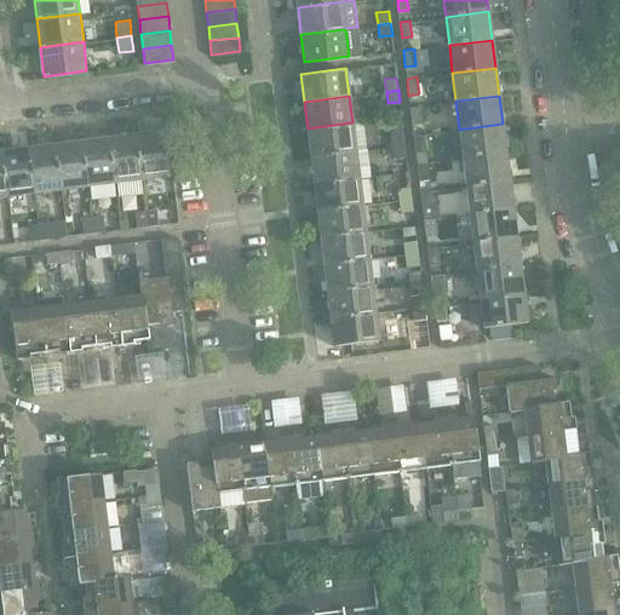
[(411,107),(413,124),(423,121),(420,105),(411,107)]
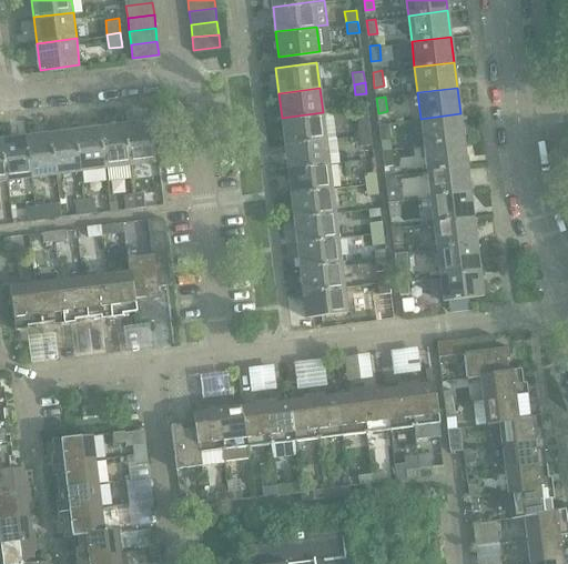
[(323,112),(282,118),(285,142),(325,138),(323,112)]
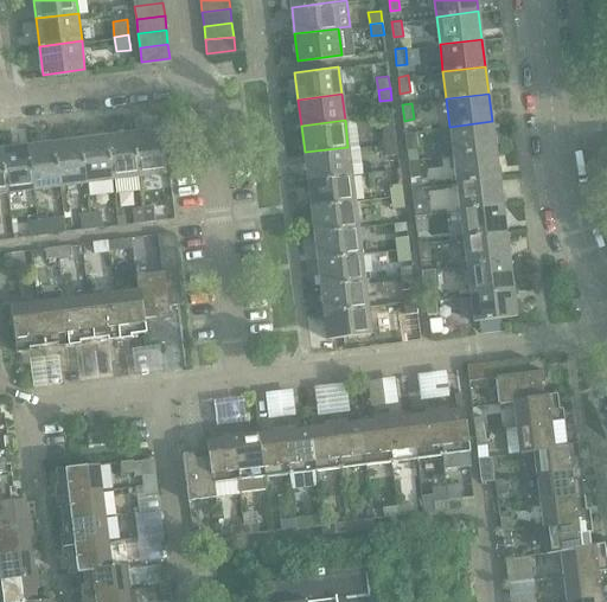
[(449,127),(453,154),(496,149),(492,121),(449,127)]
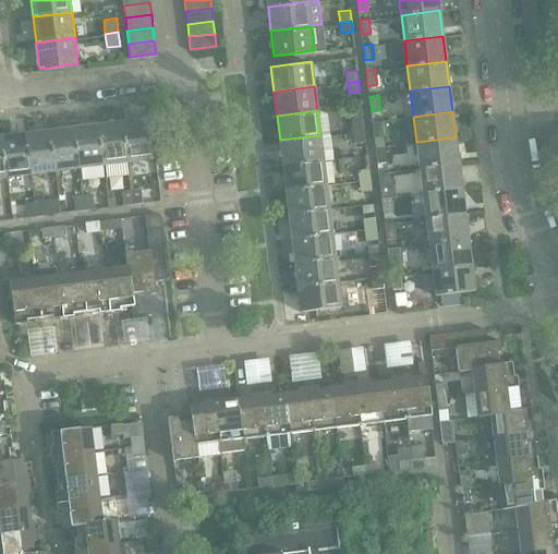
[(122,120),(128,160),(153,157),(148,123),(150,123),(150,119),(148,120),(148,117),(122,120)]
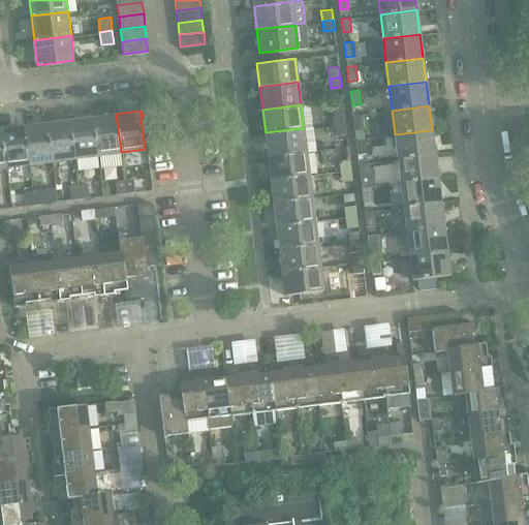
[(334,114),(335,124),(345,123),(344,112),(334,114)]
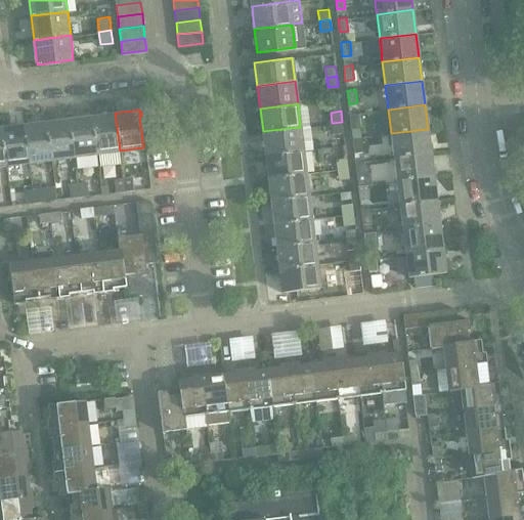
[(120,150),(115,113),(92,116),(97,153),(120,150)]
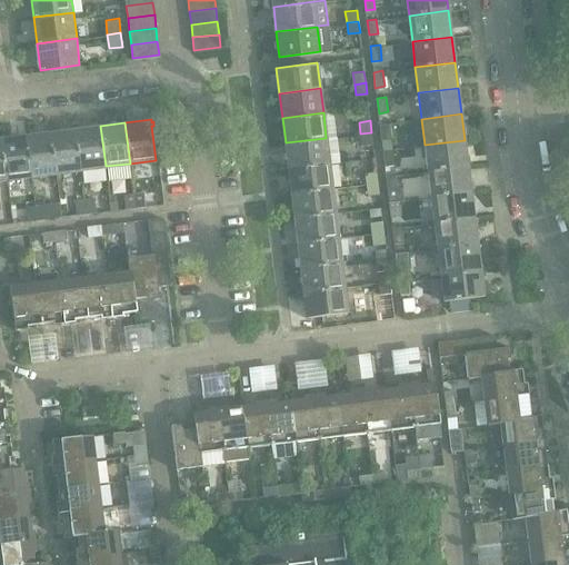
[(380,124),(382,139),(391,137),(389,122),(380,124)]
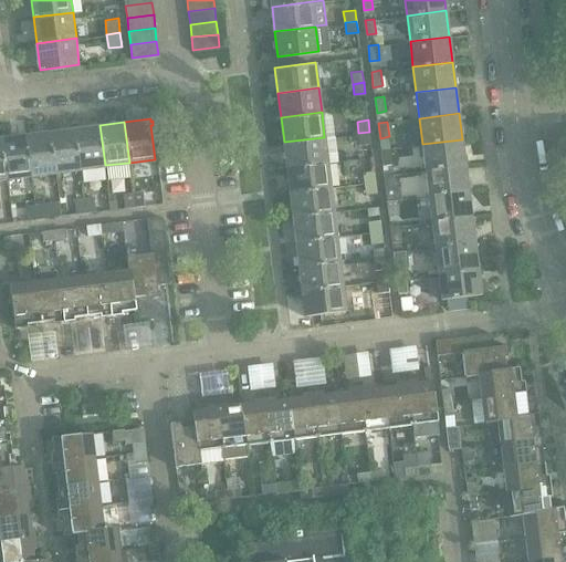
[(100,125),(75,127),(80,168),(105,165),(100,125)]
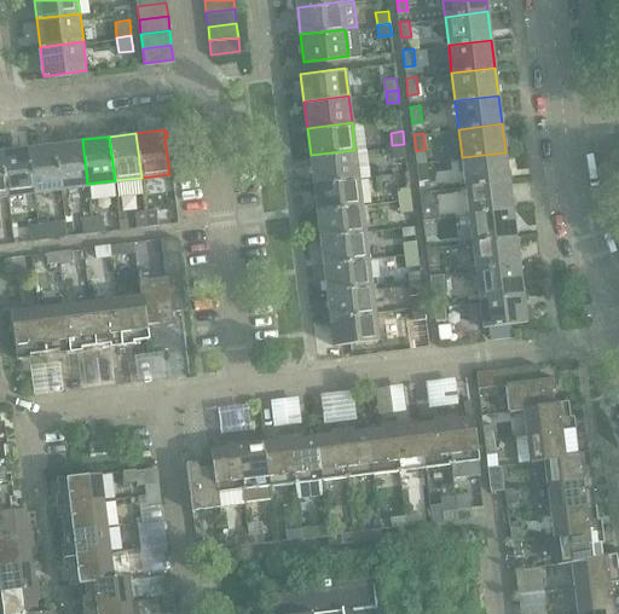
[(82,139),(56,143),(61,187),(87,184),(82,139)]
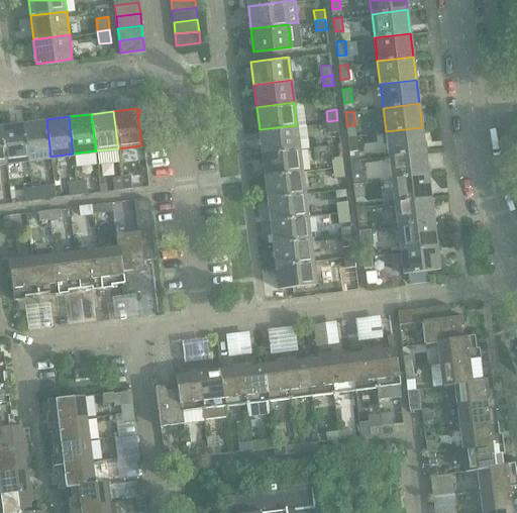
[(23,122),(28,160),(50,157),(46,119),(23,122)]
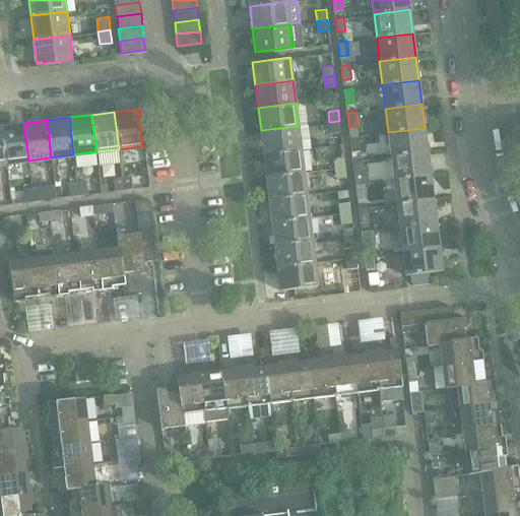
[(339,121),(329,122),(330,132),(340,131),(339,121)]
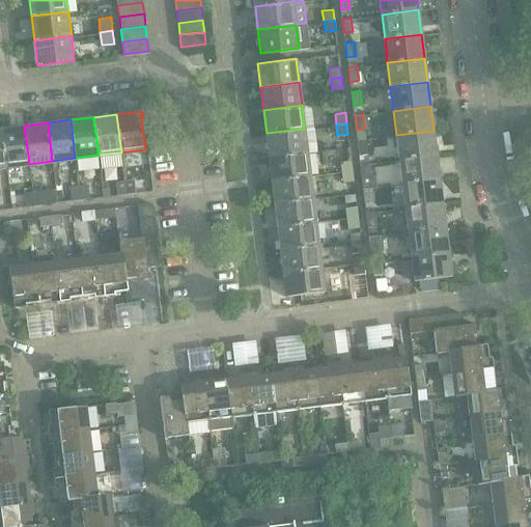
[(24,126),(1,129),(5,166),(29,164),(24,126)]
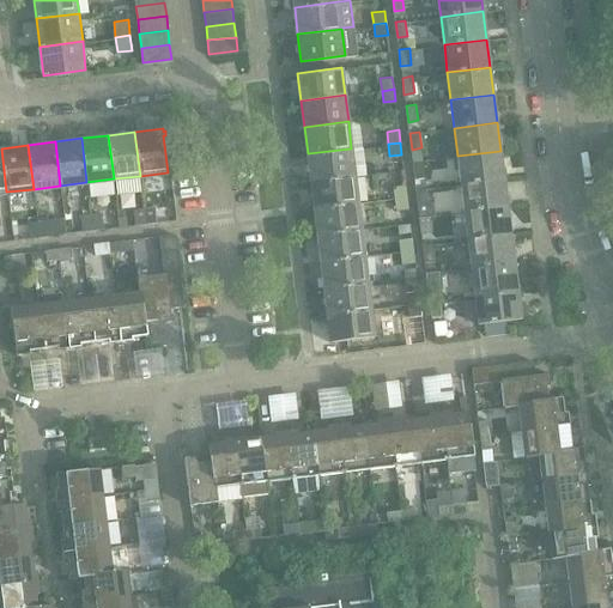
[(354,175),(351,149),(308,153),(310,181),(354,175)]
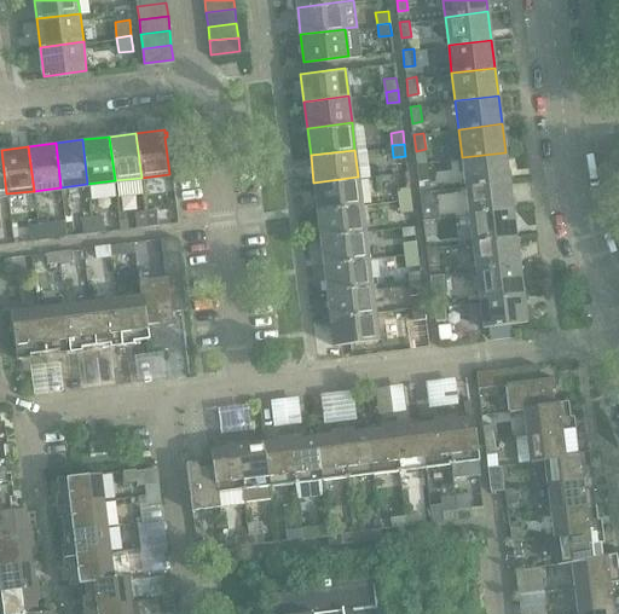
[(505,152),(462,157),(466,185),(509,180),(505,152)]
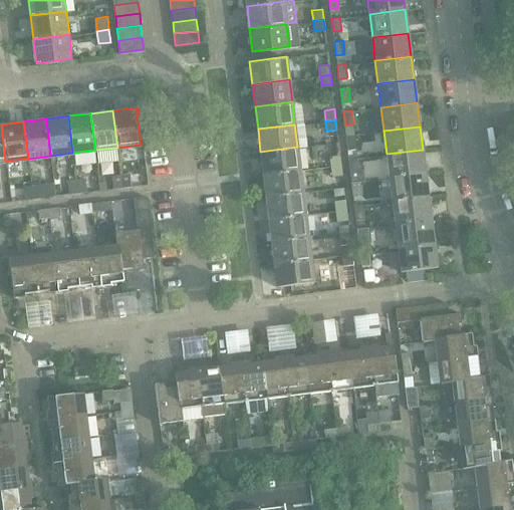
[(346,135),(347,149),(356,148),(354,134),(346,135)]
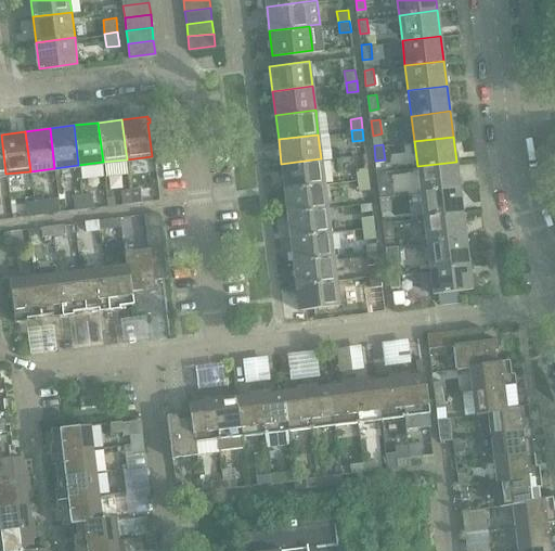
[(281,164),(284,188),(324,182),(321,158),(281,164)]
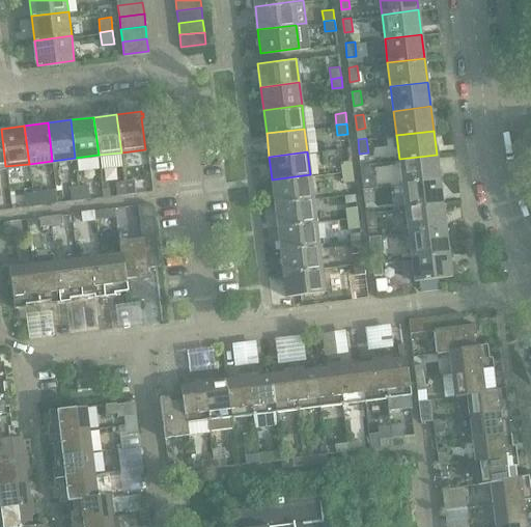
[(439,178),(437,155),(399,159),(402,183),(439,178)]
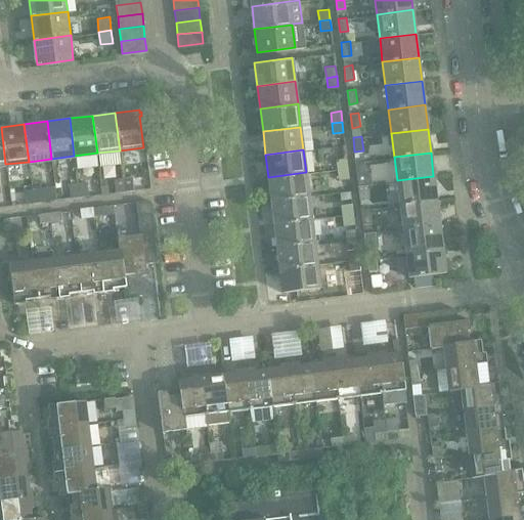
[(336,158),(338,168),(348,167),(347,157),(336,158)]
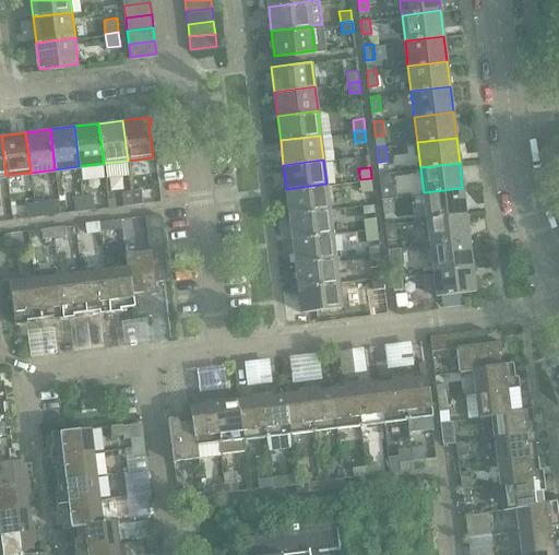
[(382,198),(392,197),(396,196),(395,185),(390,185),(389,172),(379,173),(382,198)]
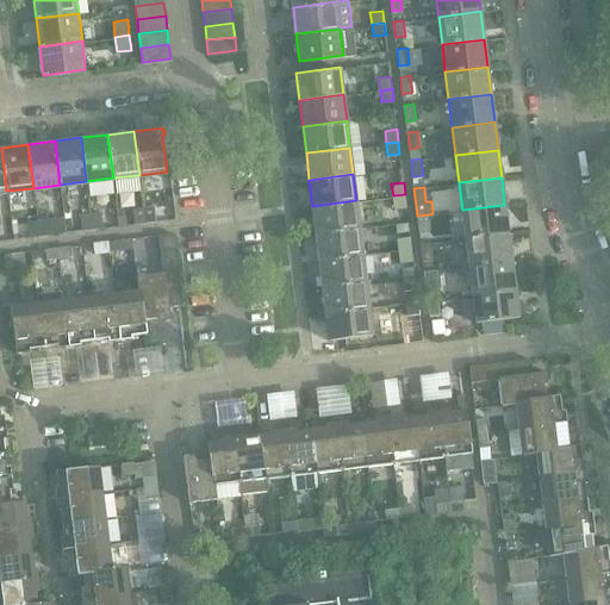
[(405,194),(393,195),(394,209),(406,206),(405,194)]
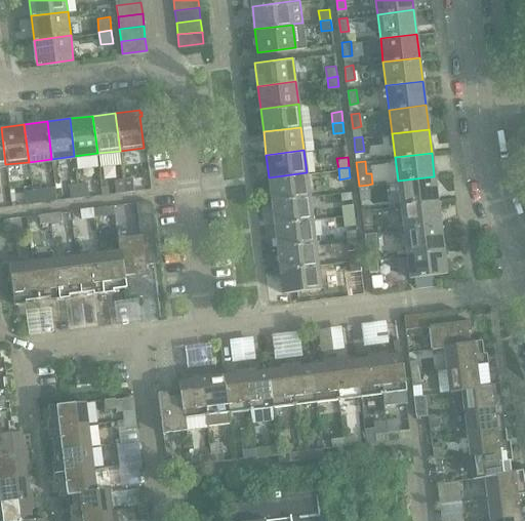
[(307,172),(269,177),(272,200),(310,195),(307,172)]
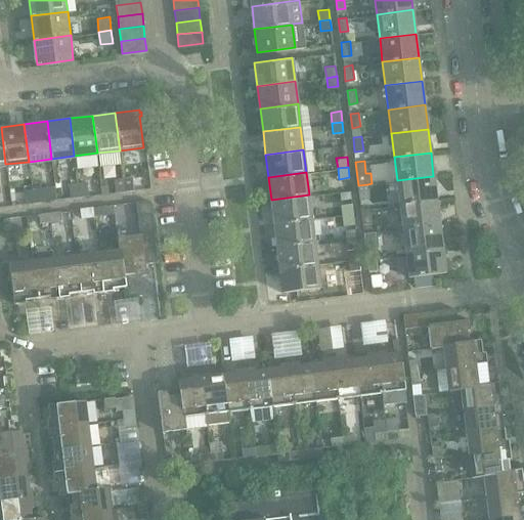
[(123,177),(124,189),(133,188),(132,176),(123,177)]
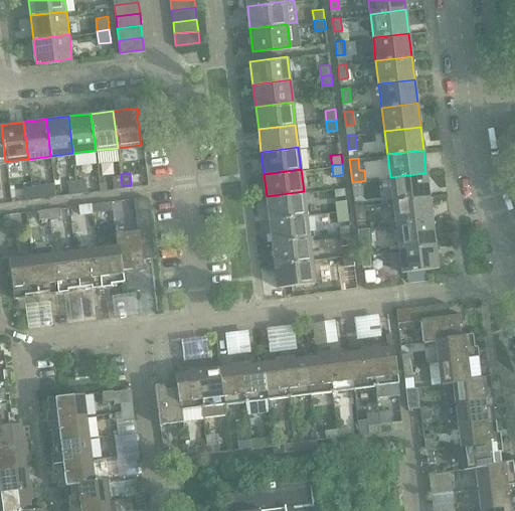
[(390,177),(393,200),(428,196),(425,173),(390,177)]
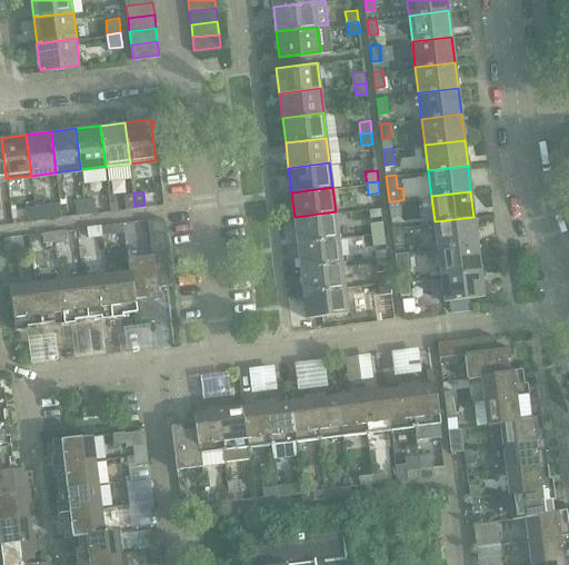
[(135,206),(133,192),(125,194),(127,207),(135,206)]
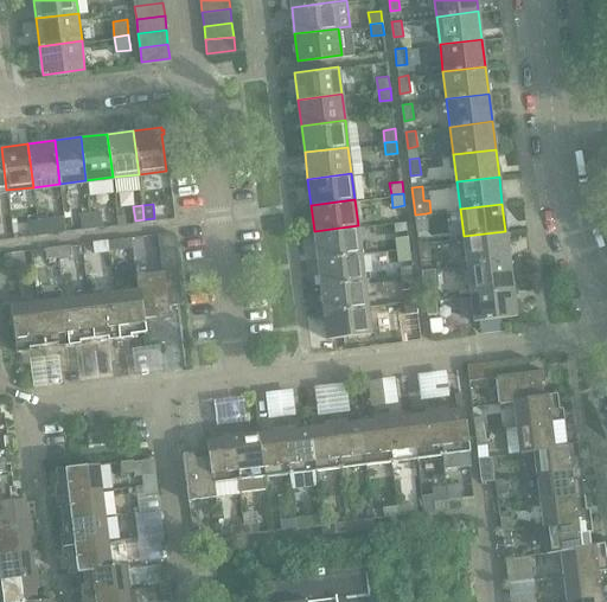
[(90,211),(91,226),(102,225),(100,210),(90,211)]
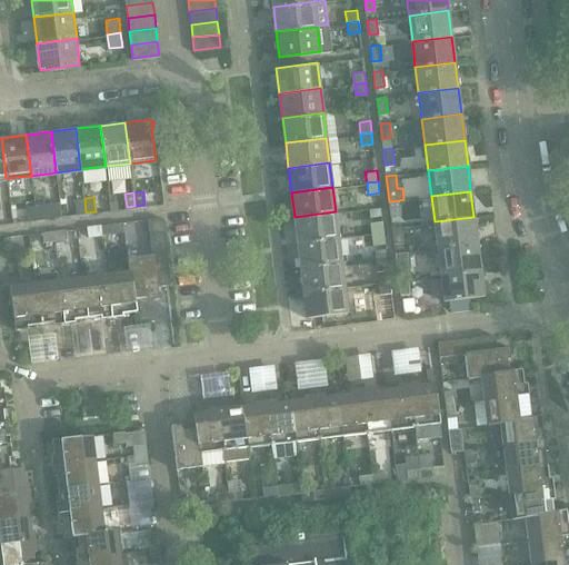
[(86,212),(85,198),(76,199),(77,214),(86,212)]
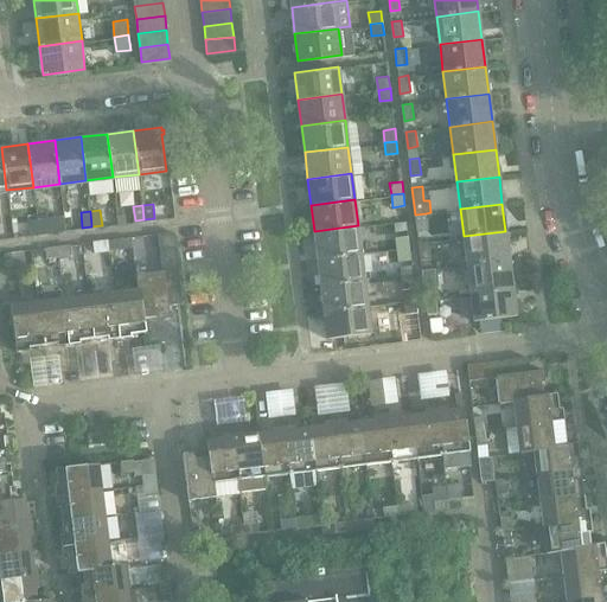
[(426,213),(415,215),(416,230),(427,229),(426,213)]
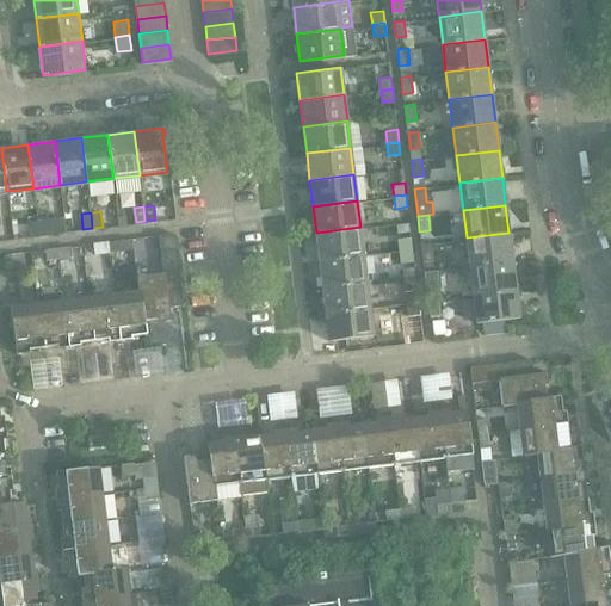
[(37,220),(39,234),(50,233),(48,218),(37,220)]
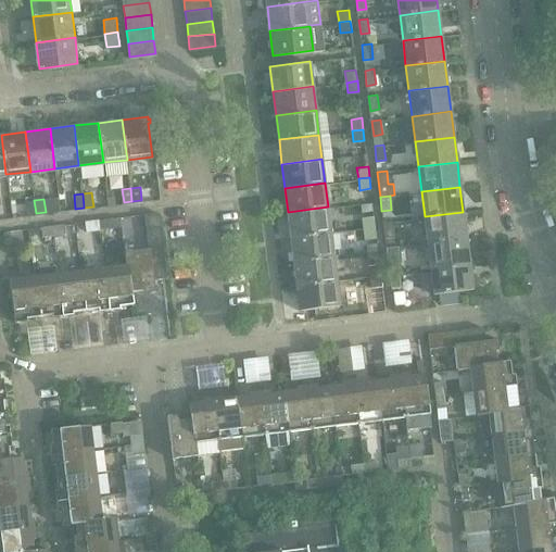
[(36,213),(34,200),(26,201),(27,214),(36,213)]
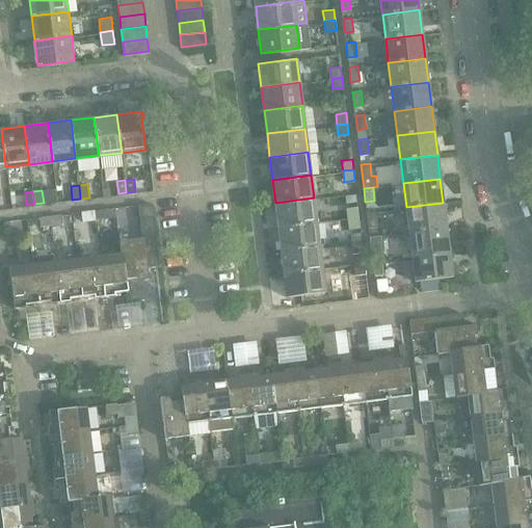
[(316,221),(314,198),(275,203),(278,226),(316,221)]
